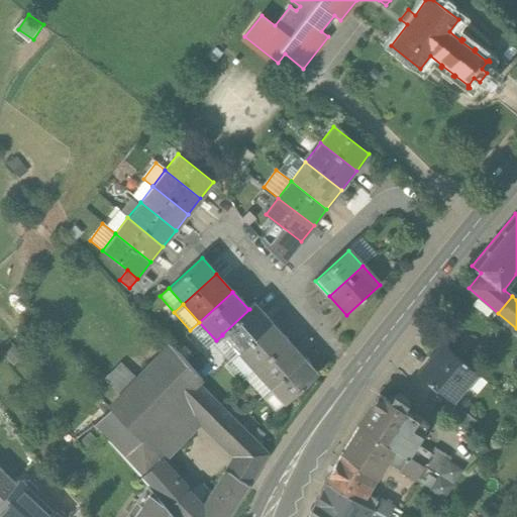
[(222,335),(238,352),(272,322),(254,304),(248,309),(249,309),(222,334),(222,335)]
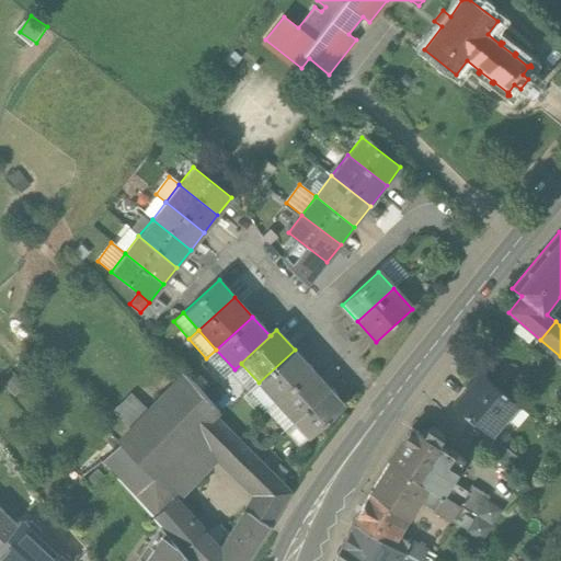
[(259,382),(276,402),(312,369),(295,350),(259,382)]
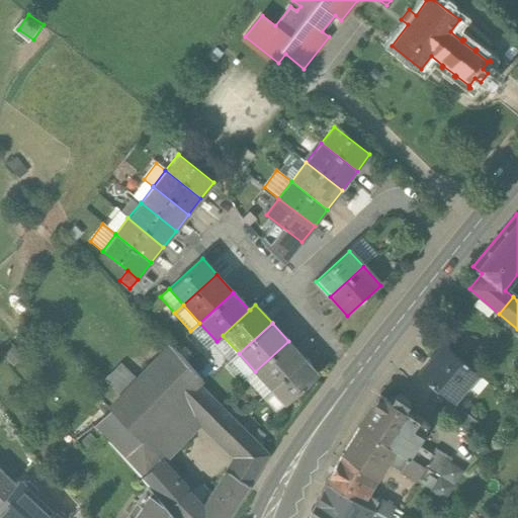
[(255,371),(271,389),(305,359),(288,341),(255,371)]
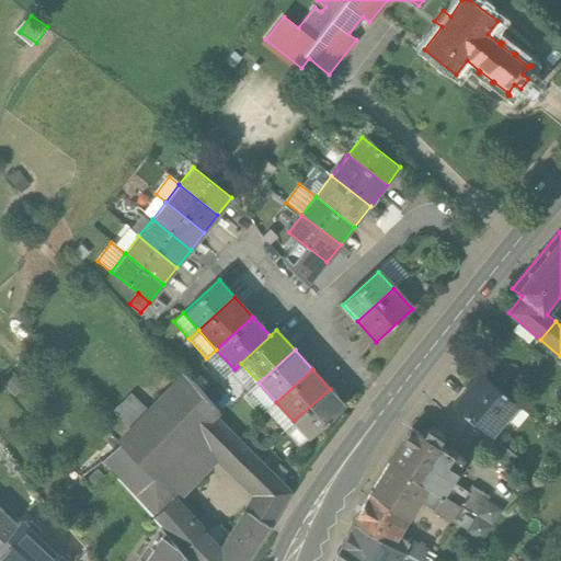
[(12,374),(0,385),(11,397),(23,386),(12,374)]
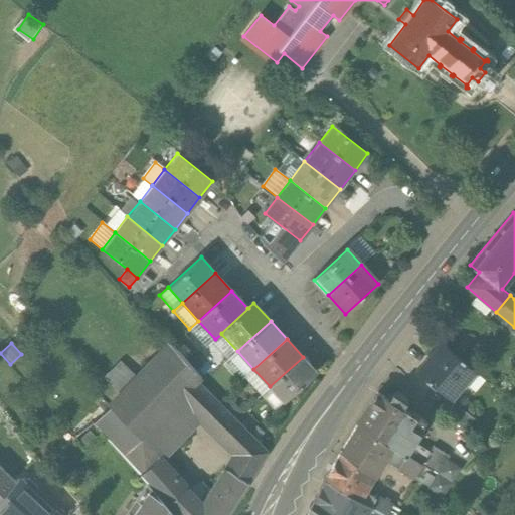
[(476,372),(442,344),(416,374),(451,402),(476,372)]
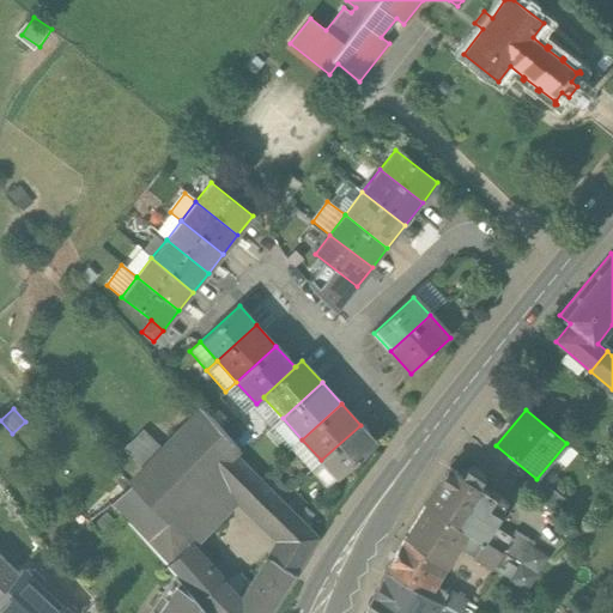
[(271,558),(292,576),(317,538),(234,456),(238,451),(204,412),(132,485),(168,520),(170,522),(216,474),(238,497),(283,540),(271,558)]
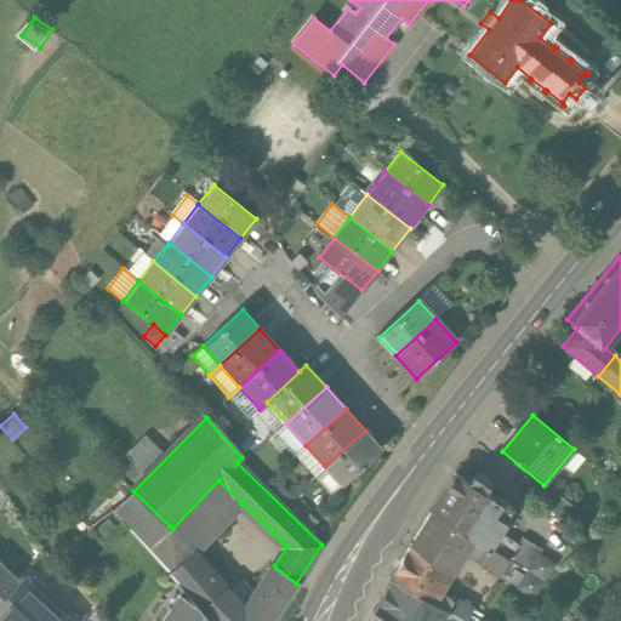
[(382,449),(365,431),(325,466),(342,485),(382,449)]
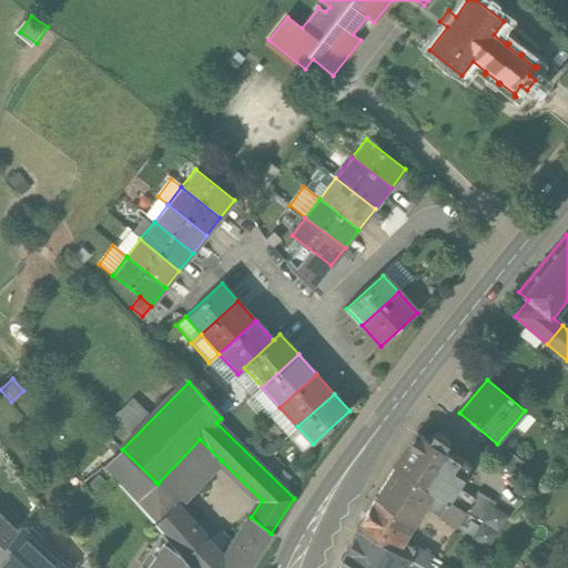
[(297,426),(280,407),(269,417),(286,437),(297,426)]
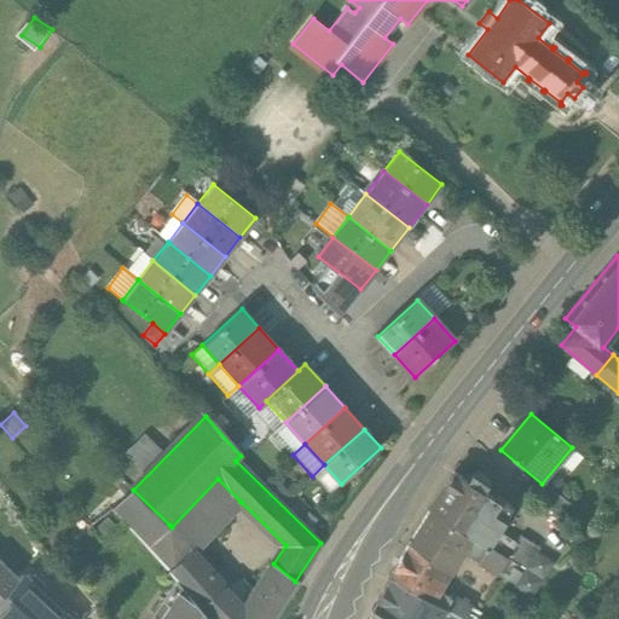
[(585,458),(572,447),(542,484),(545,487),(547,487),(555,495),(585,458)]
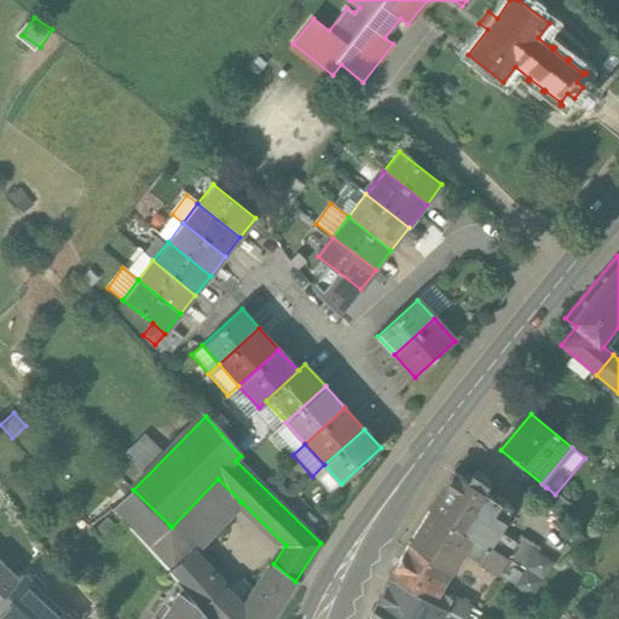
[(324,464),(312,476),(329,495),(341,484),(324,464)]
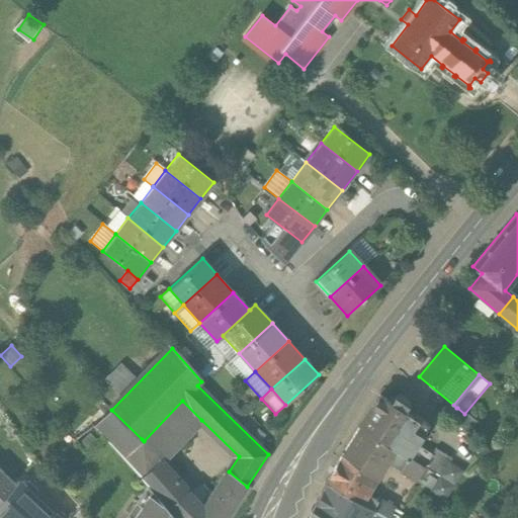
[(389,403),(379,396),(360,426),(395,448),(405,454),(425,467),(432,455),(430,453),(415,444),(428,424),(413,414),(411,417),(403,412),(408,404),(408,401),(397,394),(394,395),(389,403)]
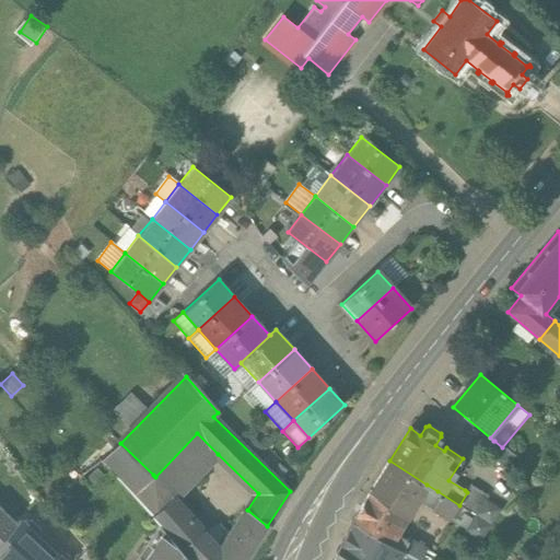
[(175,499),(218,454),(197,433),(155,477),(175,499)]
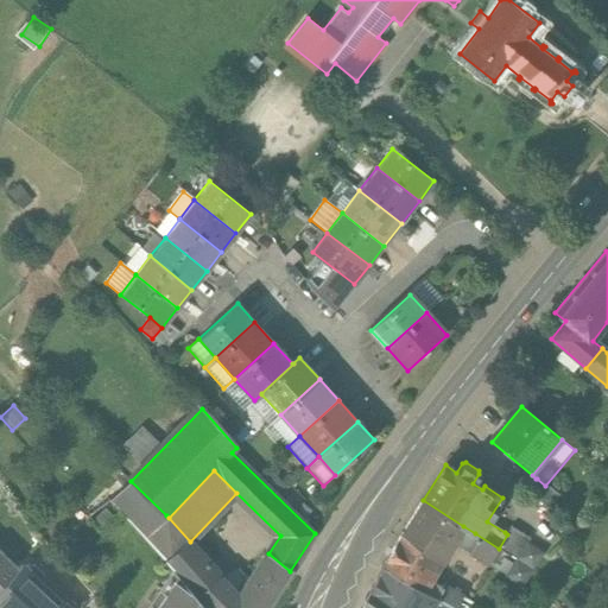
[(562,500),(545,486),(537,479),(536,479),(526,491),(551,512),(562,500)]
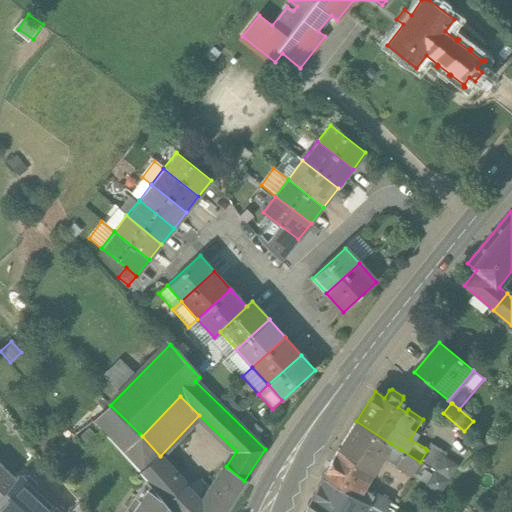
[(121,454),(140,434),(110,405),(93,423),(121,454)]
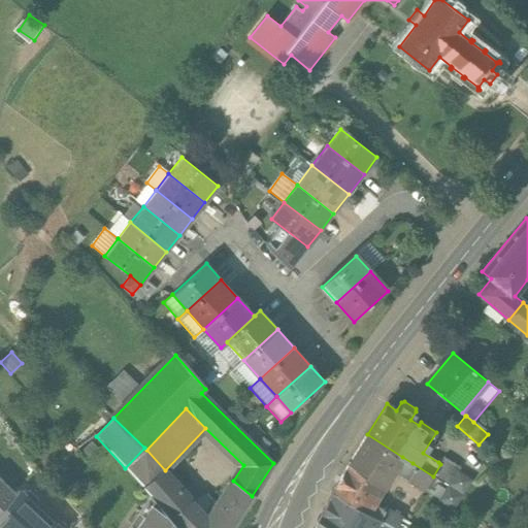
[(402,457),(367,434),(348,465),(383,487),(402,457)]
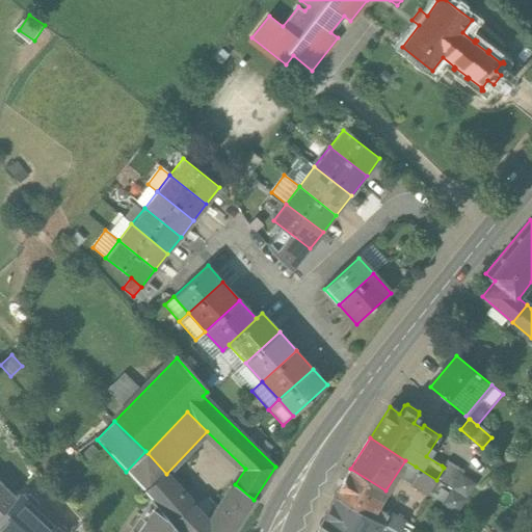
[(89,467),(100,456),(91,447),(81,457),(89,467)]
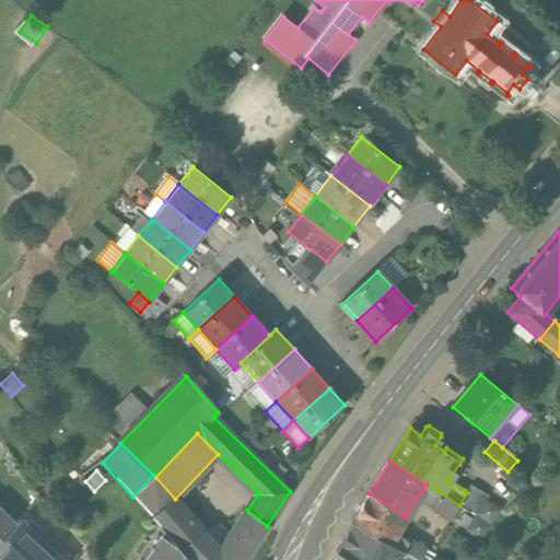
[(155,477),(153,475),(132,497),(160,526),(182,549),(202,528),(175,499),(155,477)]
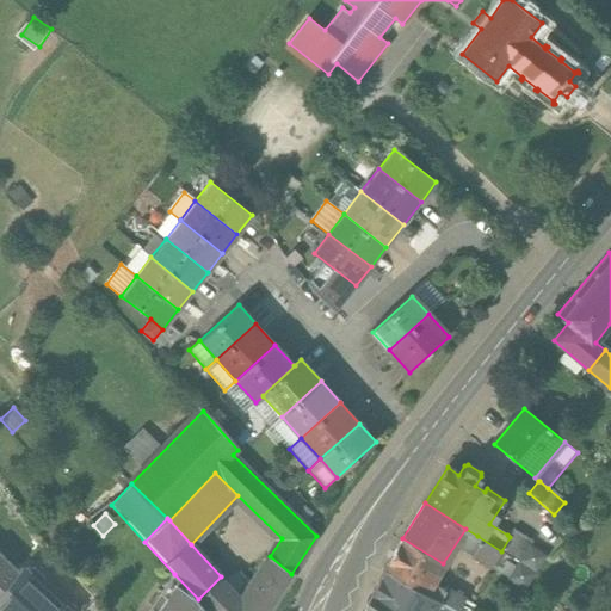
[(510,537),(501,551),(512,559),(525,537),(512,529),(507,535),(510,537)]
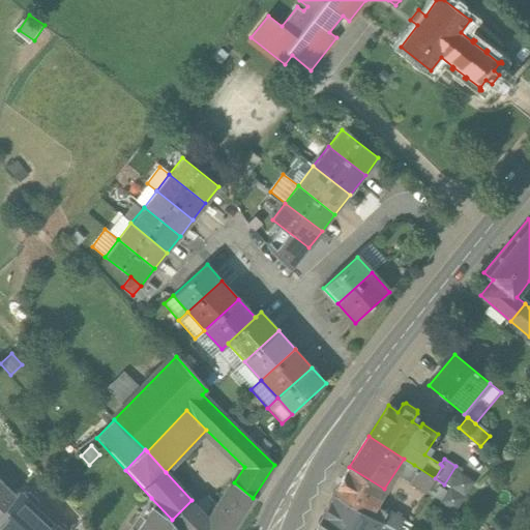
[(435,478),(414,465),(406,477),(427,491),(435,478)]
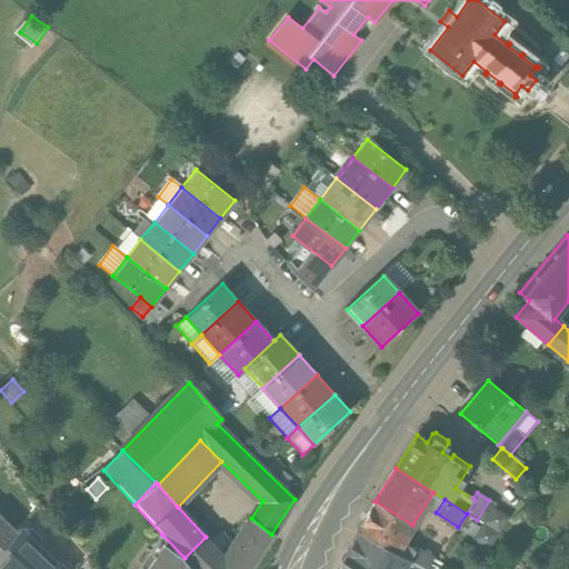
[(397,552),(412,525),(375,501),(359,530),(397,552)]
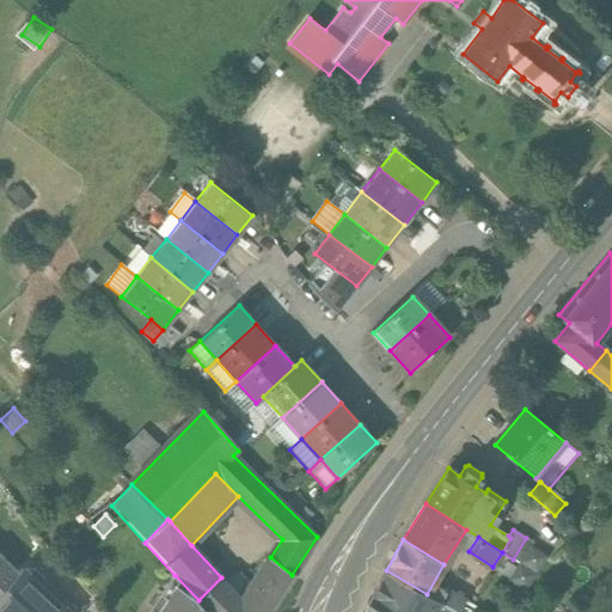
[(0,591),(17,574),(0,557),(0,591)]
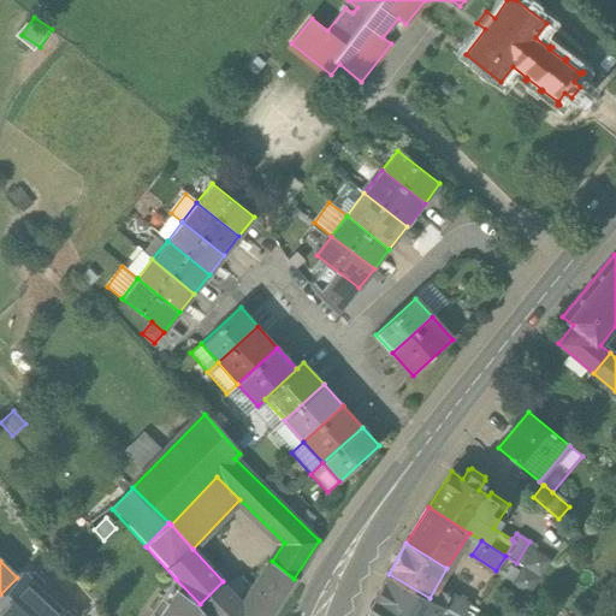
[(200,604),(211,615),(268,615),(294,579),(272,561),(244,605),(223,581),(200,604)]
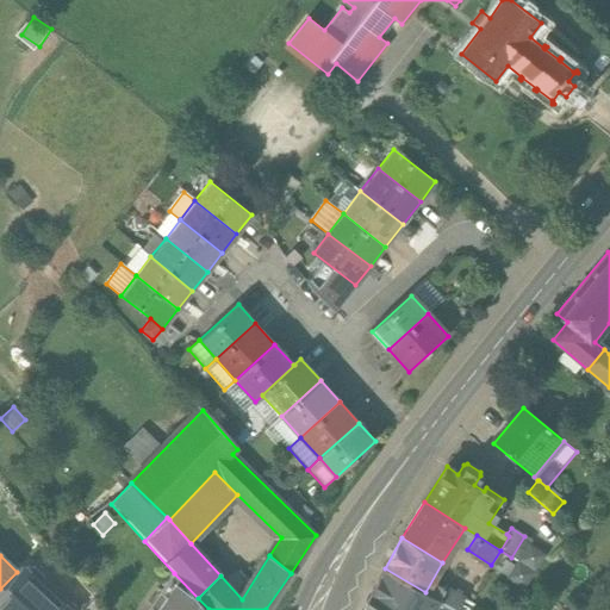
[(27,568),(25,571),(22,568),(17,572),(0,589),(0,608),(2,609),(67,609),(42,586),(44,583),(44,577),(35,568),(27,568)]
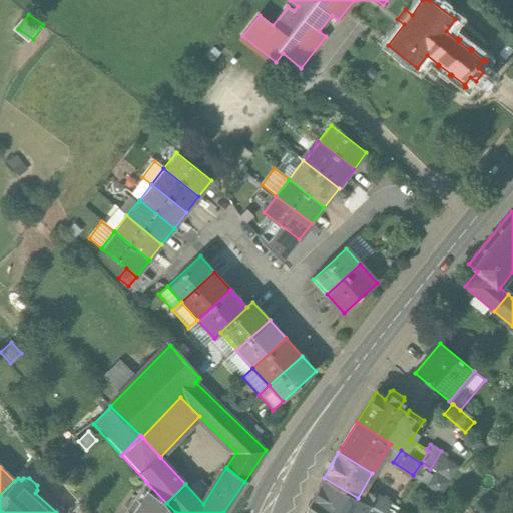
[(323,512),(350,512),(358,498),(324,478),(309,504),(309,505),(323,512)]
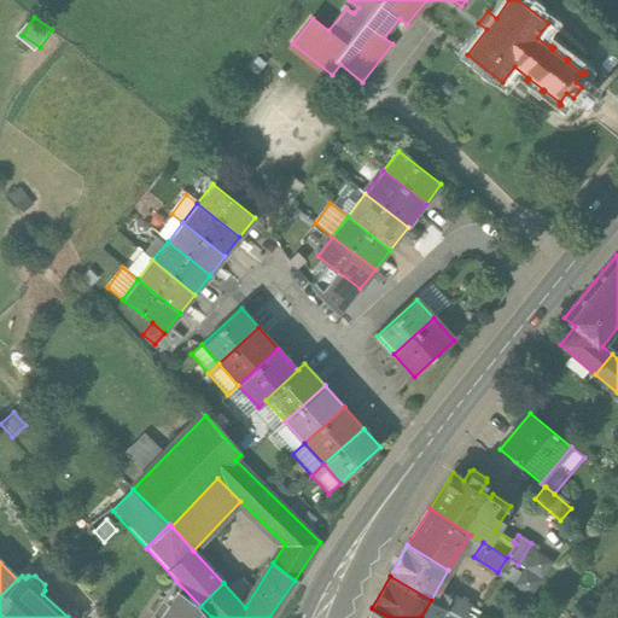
[(211,617),(200,606),(176,581),(149,617),(211,617)]
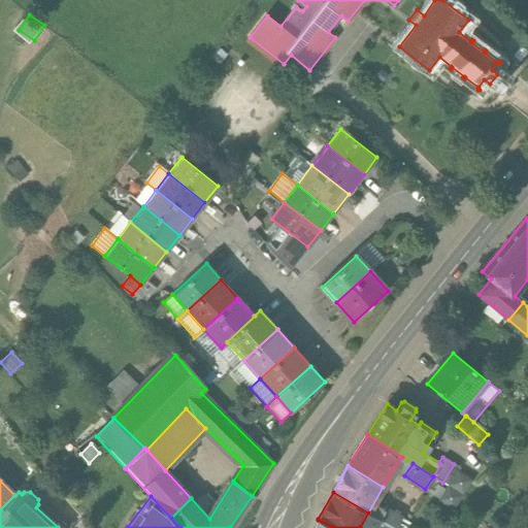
[(384,508),(378,519),(396,527),(401,518),(384,508)]
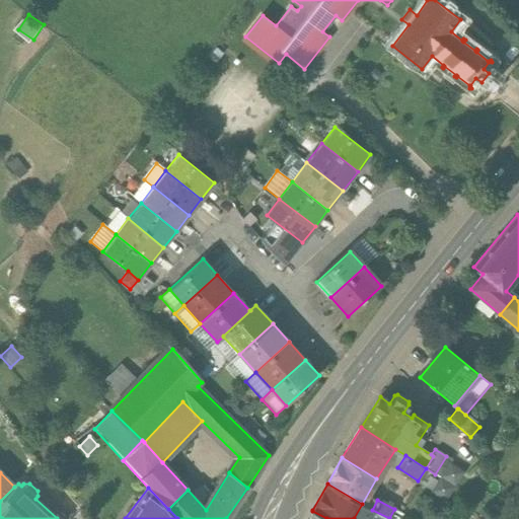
[(388,518),(389,518),(372,510),(366,518),(388,518)]
